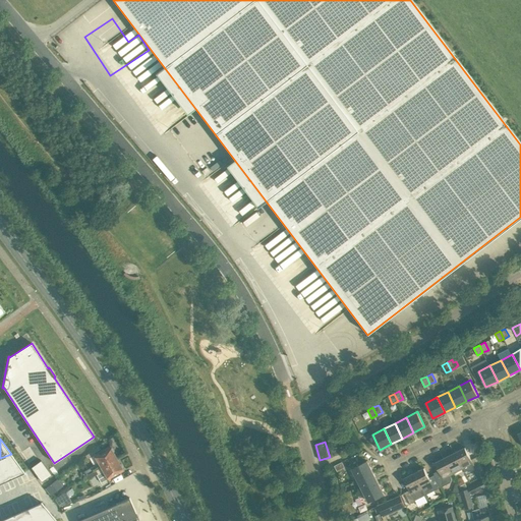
[(90,474),(116,459),(113,453),(114,451),(112,448),(111,448),(110,447),(94,455),(99,463),(83,471),(85,475),(89,473),(90,474)]
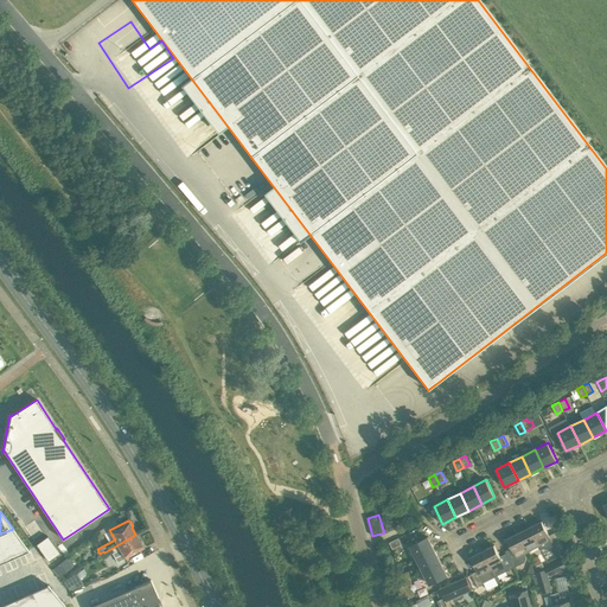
[(542,522),(530,528),(540,545),(542,550),(544,549),(545,550),(548,550),(555,547),(560,556),(566,554),(555,532),(549,535),(542,522)]
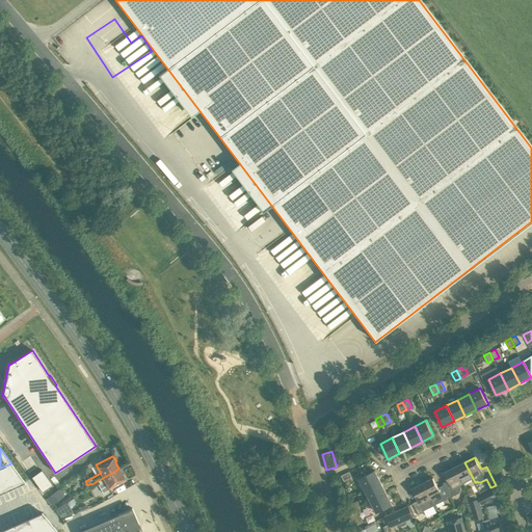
[(425,461),(413,467),(415,471),(427,466),(425,461)]
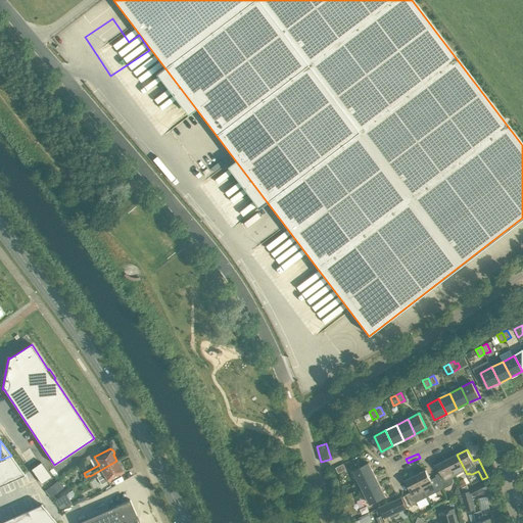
[(457,455),(446,460),(455,475),(465,470),(457,455)]
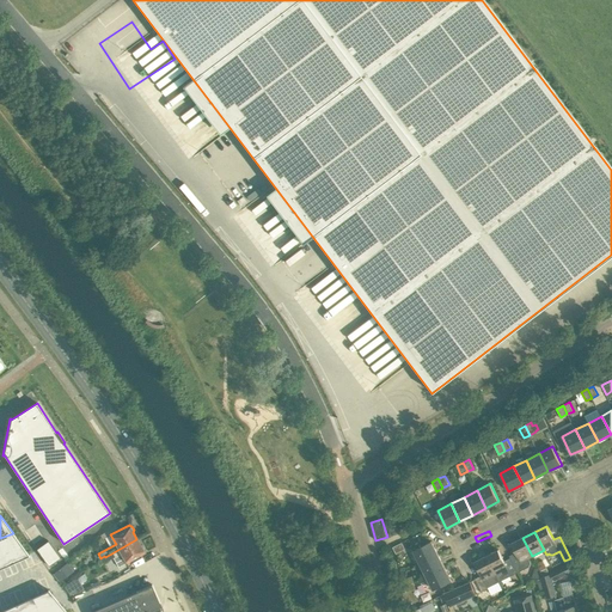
[(13,533),(0,538),(0,551),(6,564),(29,555),(13,533)]
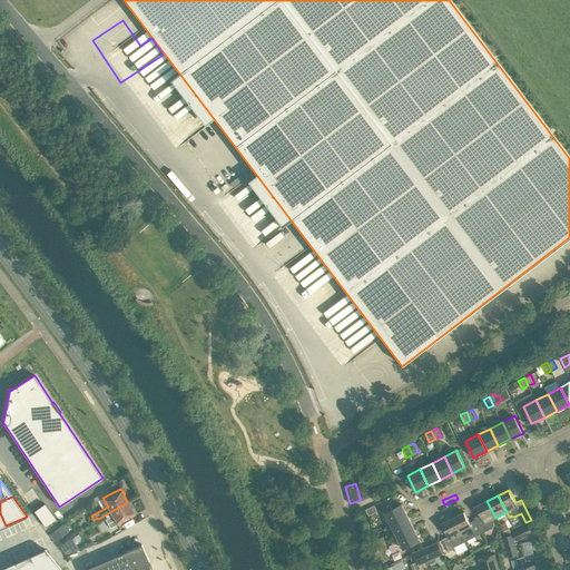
[(487,501),(475,507),(483,520),(478,523),(482,533),(489,530),(485,523),(495,518),(487,501)]
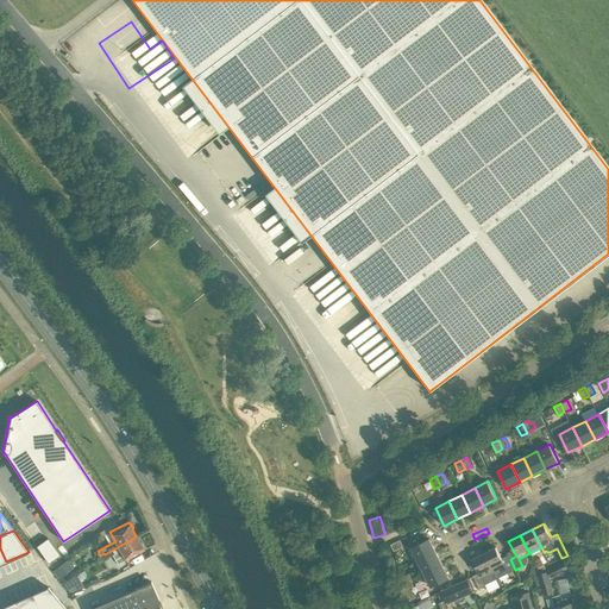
[(139,542),(136,537),(105,554),(107,559),(120,551),(126,560),(144,550),(142,547),(143,545),(142,542),(139,542)]
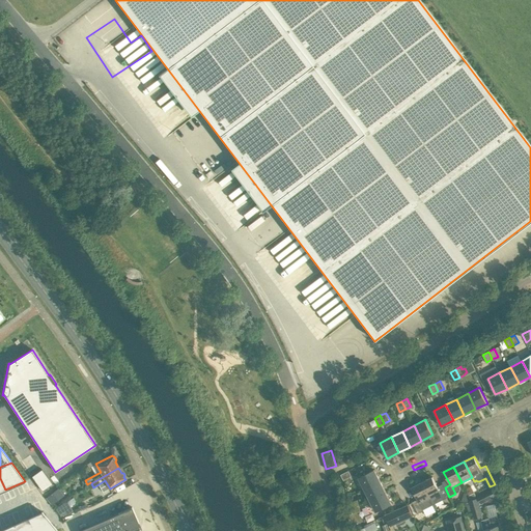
[(31,476),(43,491),(52,484),(42,469),(31,476)]
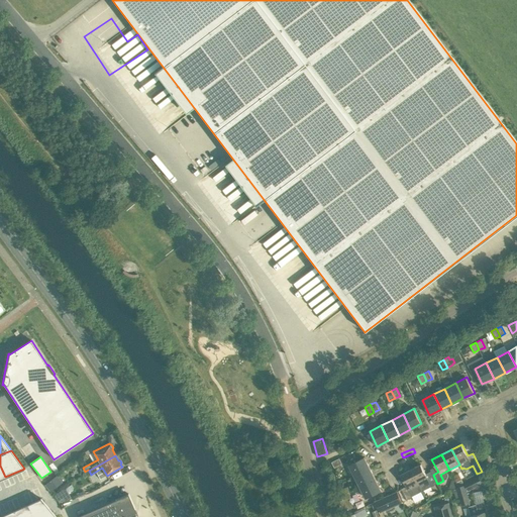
[(354,476),(370,469),(365,456),(349,464),(354,476)]
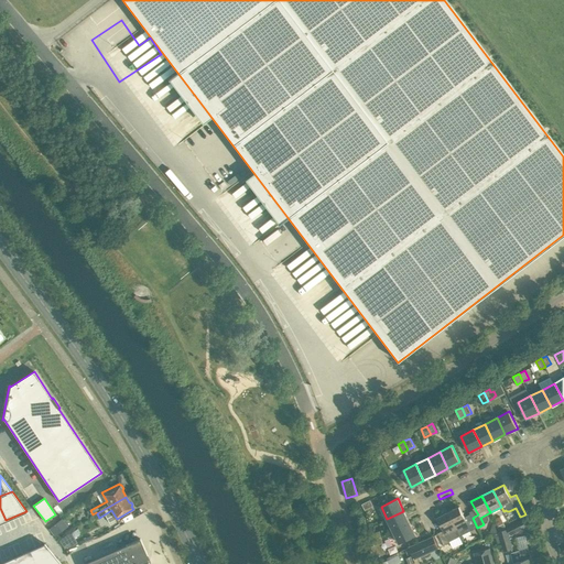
[(361,503),(365,510),(373,506),(370,500),(361,503)]
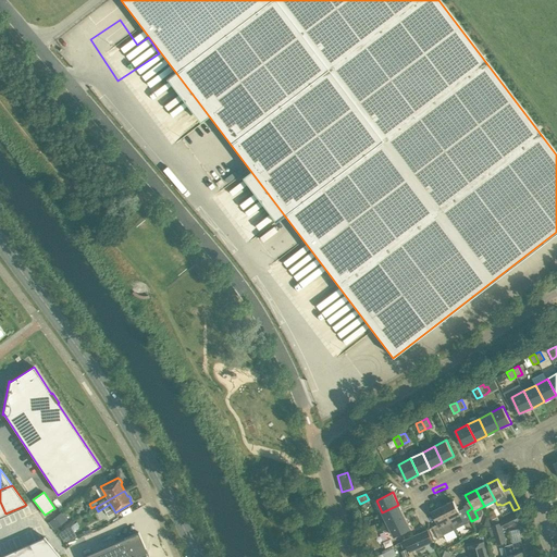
[(466,509),(459,512),(454,500),(443,506),(455,530),(471,521),(467,511),(466,509)]
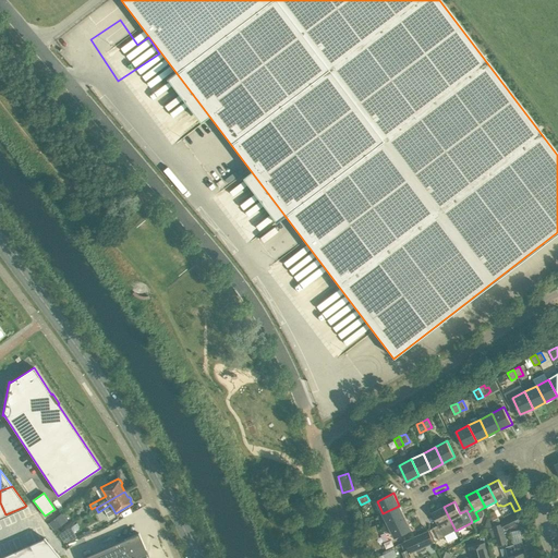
[(399,506),(383,513),(389,525),(405,518),(399,506)]
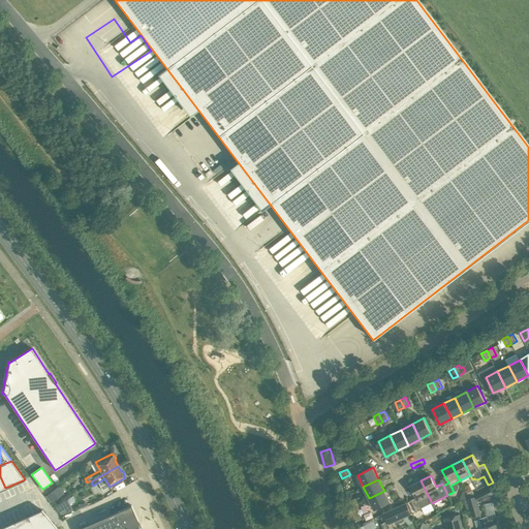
[(432,503),(421,480),(410,486),(416,497),(410,500),(416,511),(422,508),(432,503)]
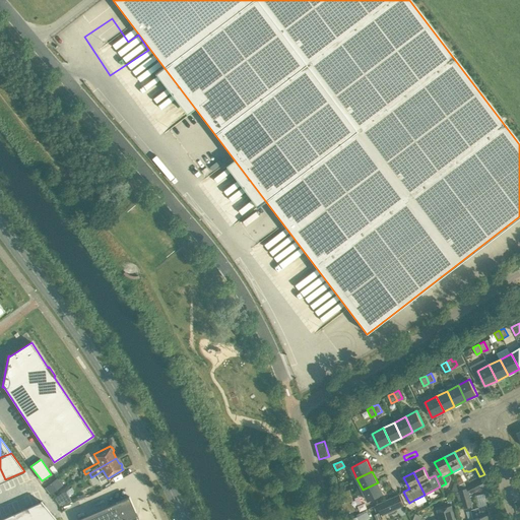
[(459,485),(464,482),(461,476),(456,479),(459,485)]
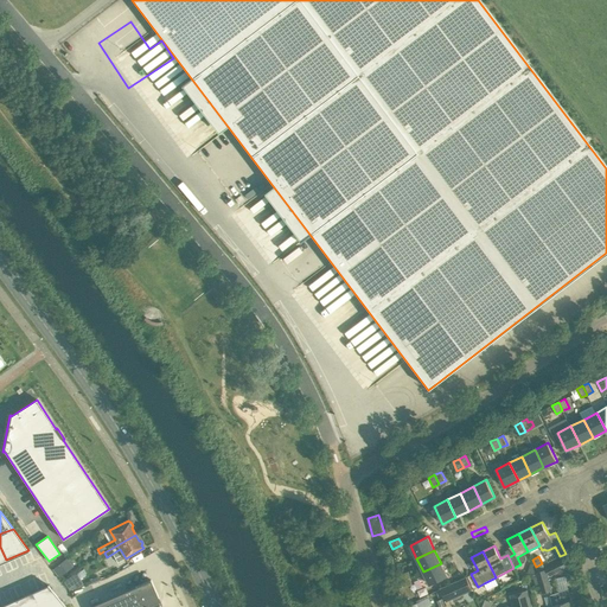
[(58,564),(64,573),(74,567),(66,558),(58,564)]
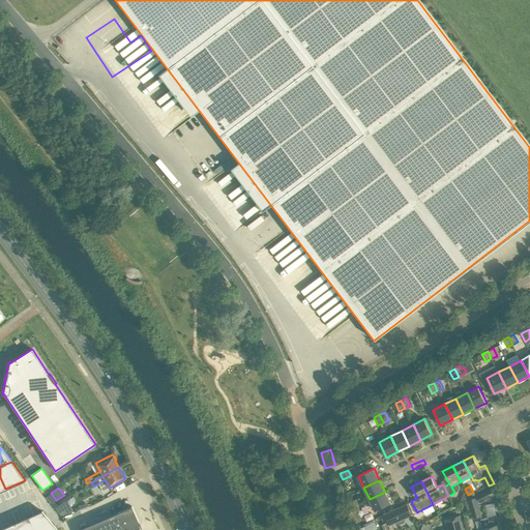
[(476,496),(480,503),(495,496),(491,488),(476,496)]
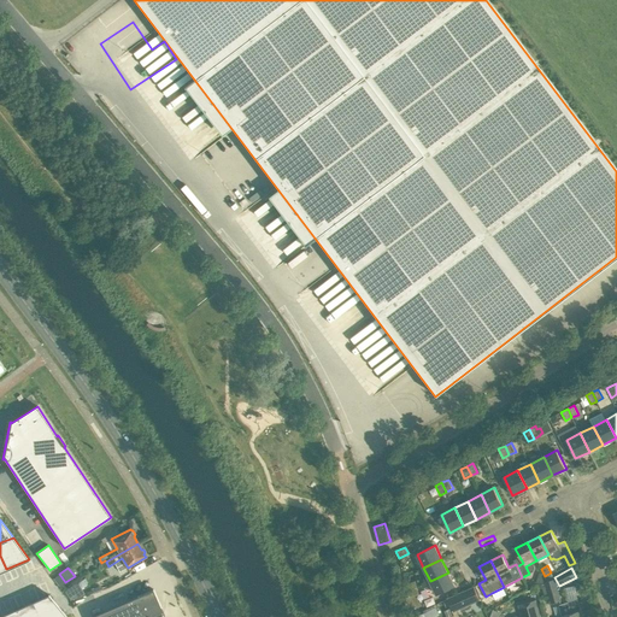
[(111,571),(97,579),(101,586),(115,579),(111,571)]
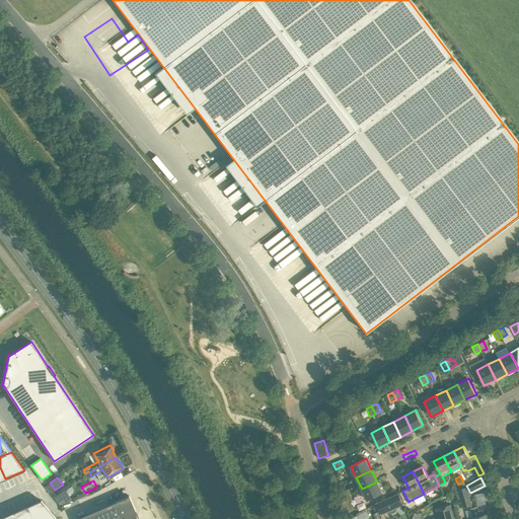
[(382,493),(377,482),(362,489),(367,501),(382,493)]
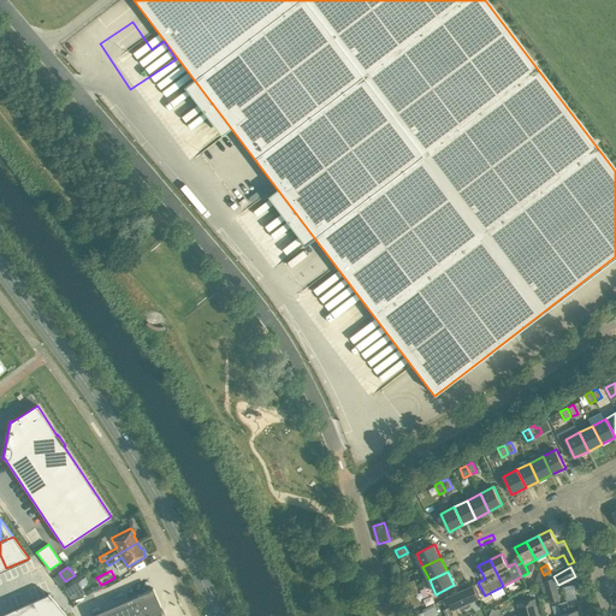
[(45,587),(52,584),(48,575),(41,579),(45,587)]
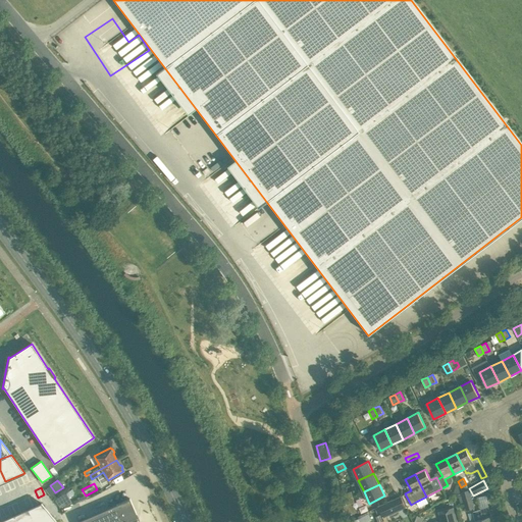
[(461,492),(466,511),(474,508),(469,489),(461,492)]
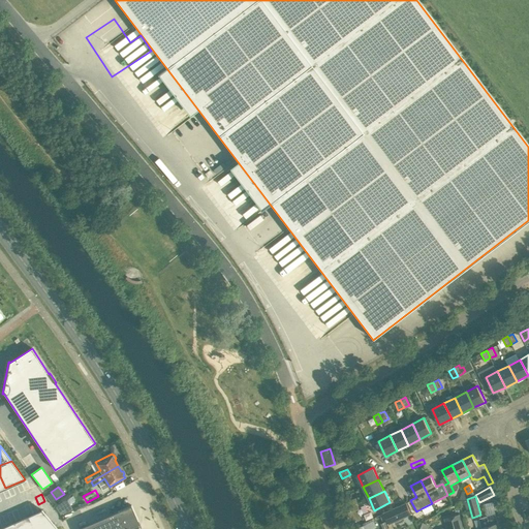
[(72,509),(67,500),(56,506),(61,514),(72,509)]
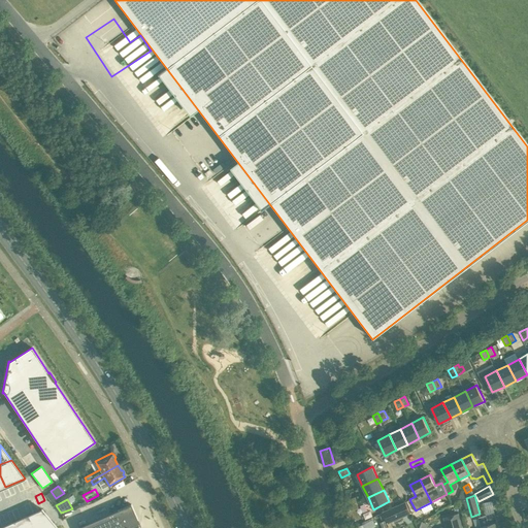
[(359,508),(357,502),(349,505),(350,510),(351,510),(352,514),(359,513),(358,508),(359,508)]
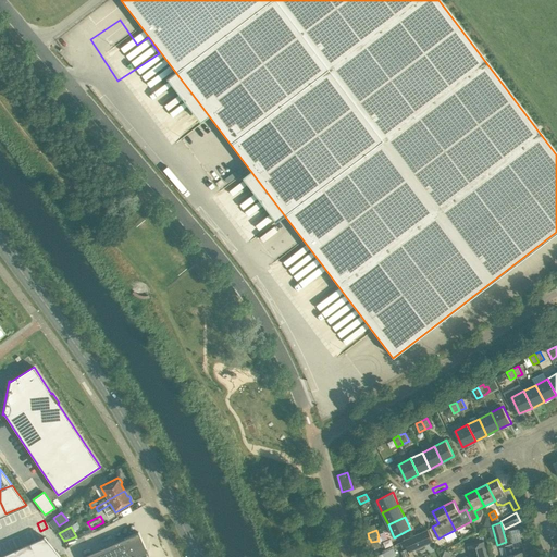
[(433,541),(428,530),(405,540),(409,551),(433,541)]
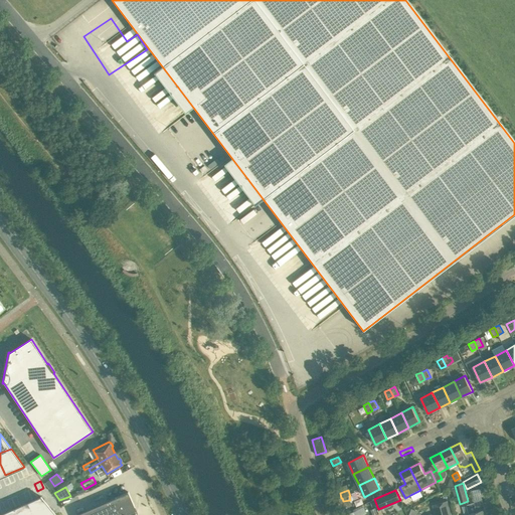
[(138,514),(128,492),(76,514),(138,514)]
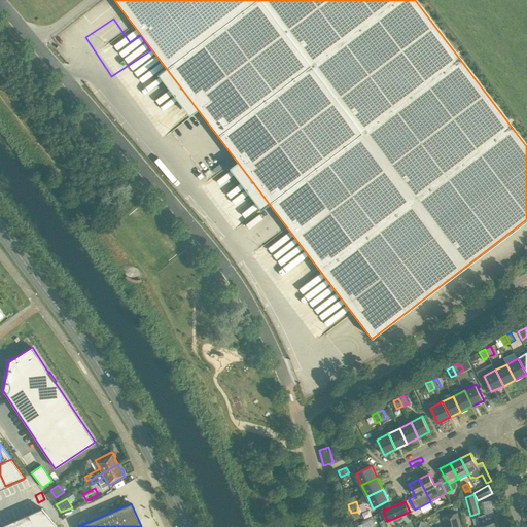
[(492,504),(483,506),(485,514),(494,512),(492,504)]
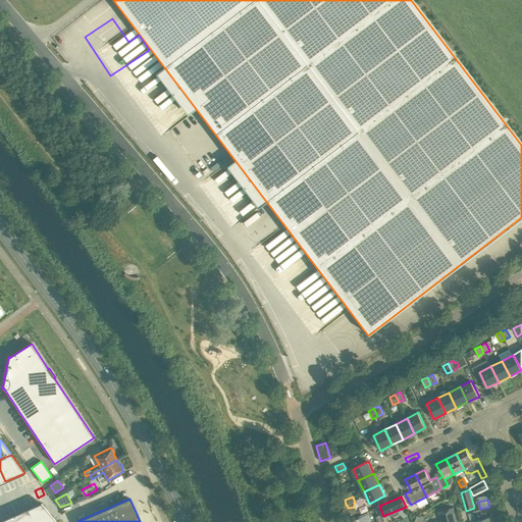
[(41,503),(28,509),(33,521),(55,521),(55,520),(41,503)]
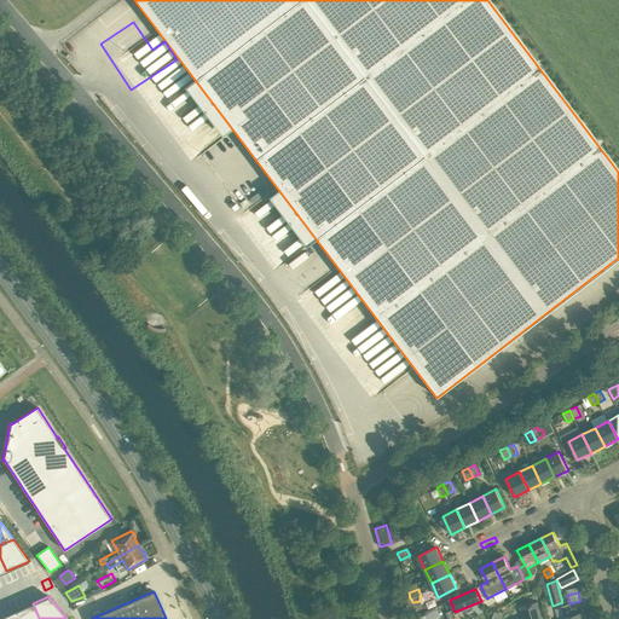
[(584,618),(580,601),(570,603),(574,618),(584,618)]
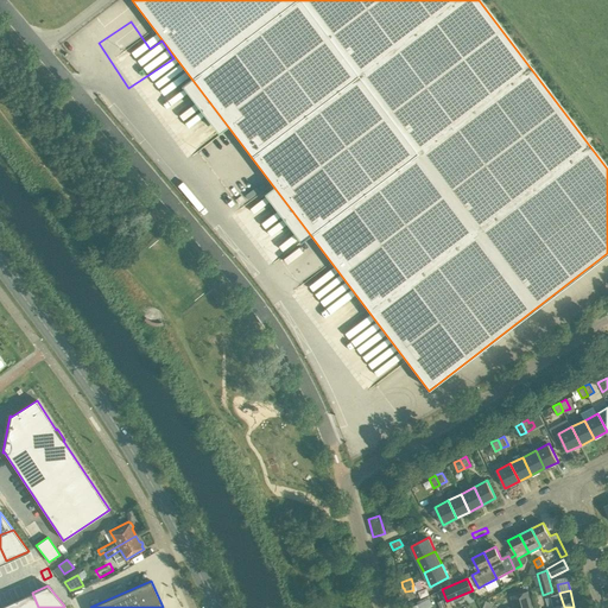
[(532,607),(527,591),(512,596),(514,607),(532,607)]
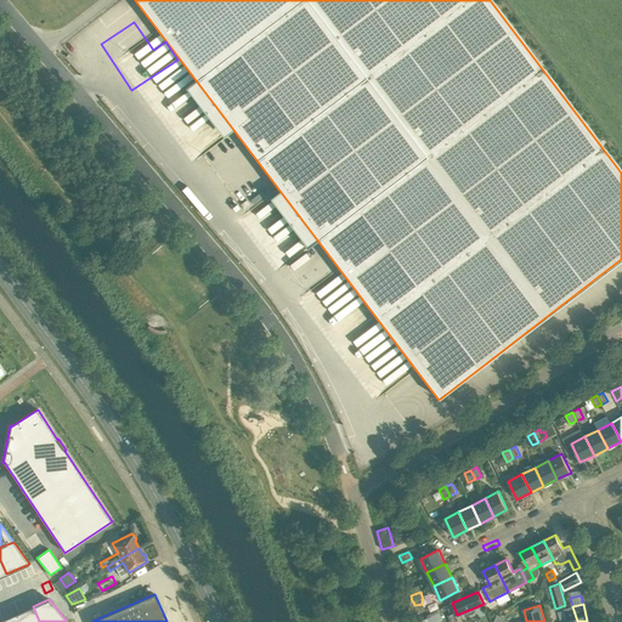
[(39,621),(33,606),(16,614),(20,621),(39,621)]
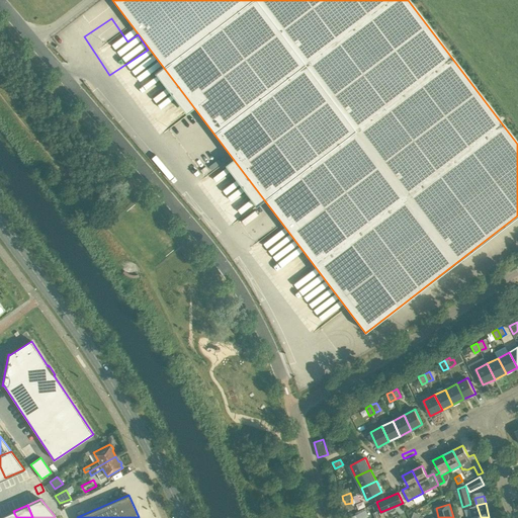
[(481,517),(477,505),(469,508),(471,516),(467,517),(481,517)]
